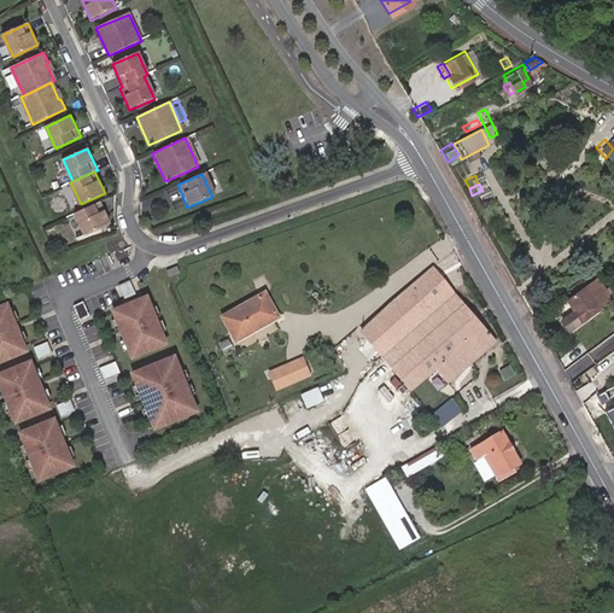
[(486,199),(481,191),(472,196),(475,204),(486,199)]
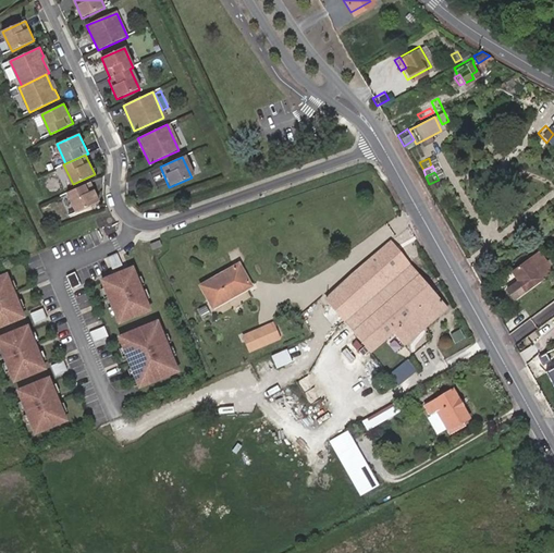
[(100,201),(90,182),(69,192),(77,212),(100,201)]
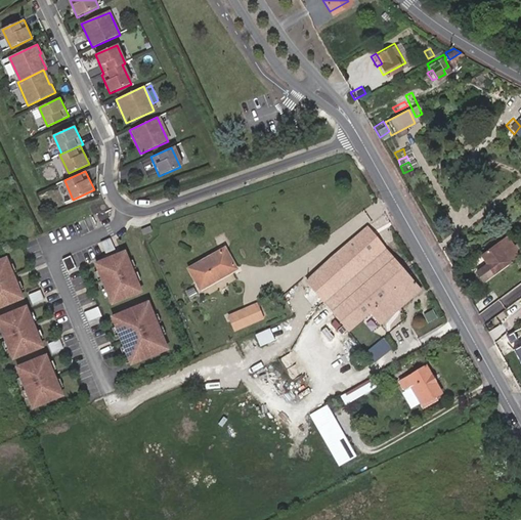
[(305,278),(319,297),(346,328),(355,320),(358,325),(362,321),(358,317),(367,310),(377,320),(419,285),(383,242),(365,221),(323,258),(305,278)]
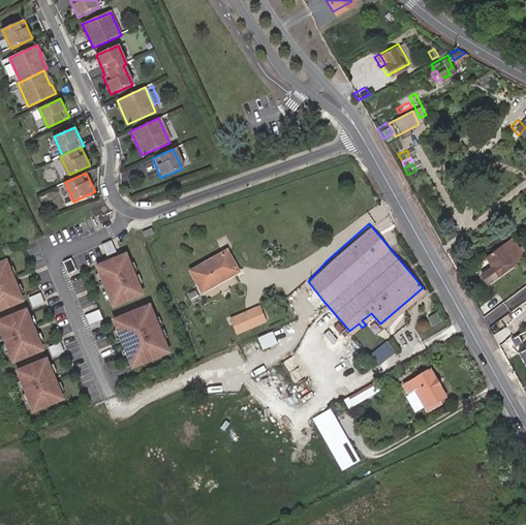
[(152,236),(150,230),(142,235),(145,240),(152,236)]
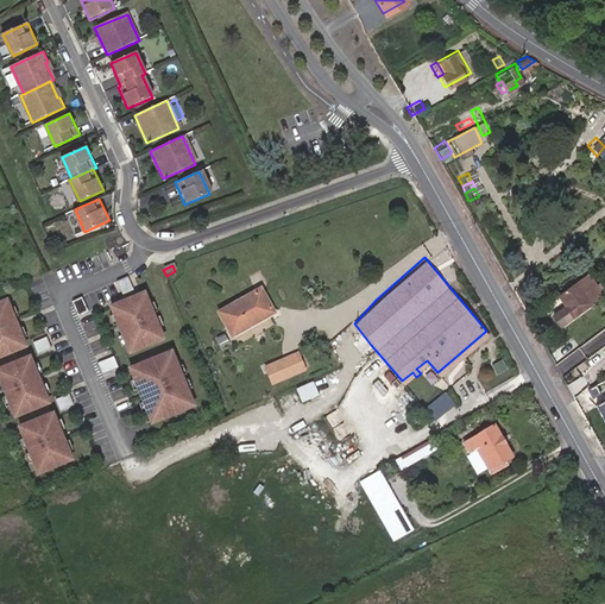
[(134,287),(128,274),(118,278),(124,291),(134,287)]
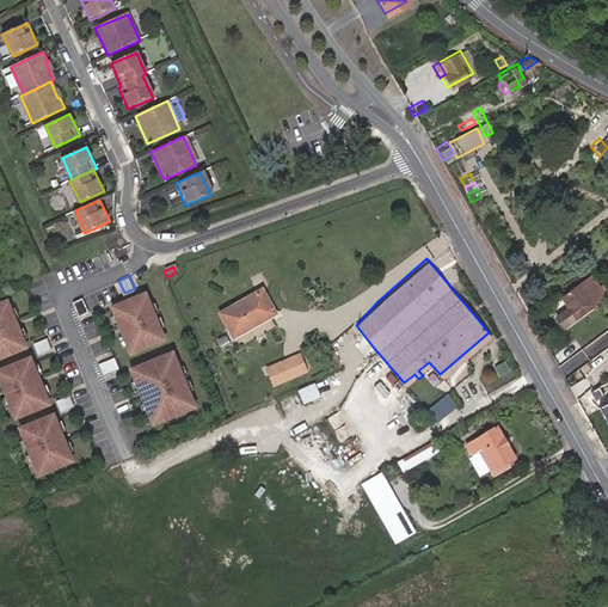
[(570,320),(602,298),(588,276),(557,298),(564,307),(551,318),(558,329),(570,320)]
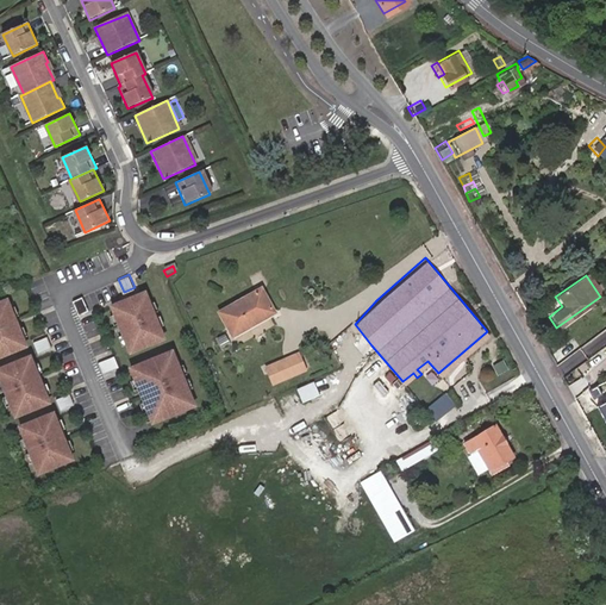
[(273,306),(262,285),(218,307),(230,328),(238,324),(239,328),(264,316),(262,311),(273,306)]
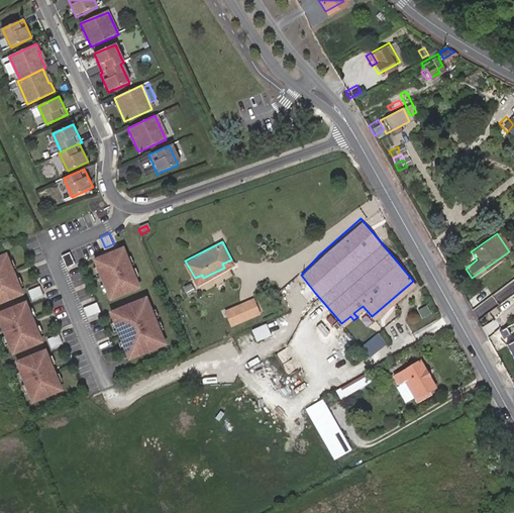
[(139,285),(123,245),(95,258),(102,274),(121,266),(123,273),(104,281),(111,297),(139,285)]
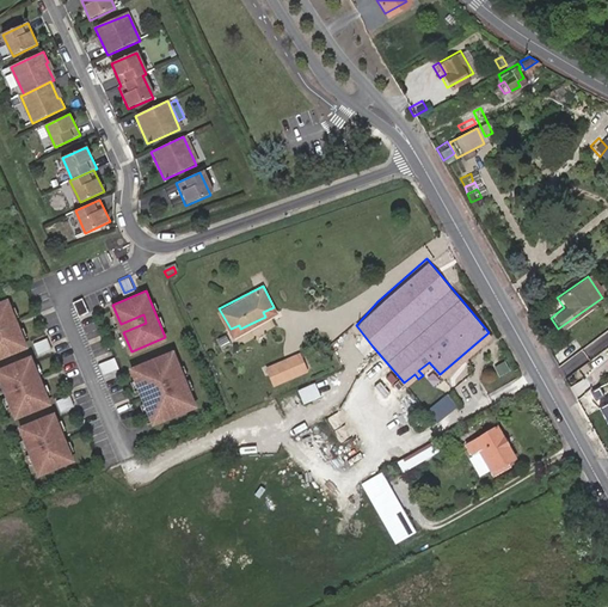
[(90,311),(83,296),(74,301),(80,314),(90,311)]
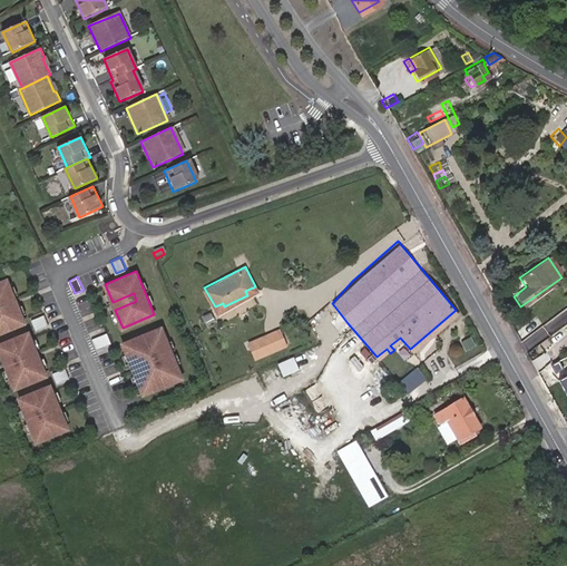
[(0,334),(28,322),(20,304),(0,313),(0,304),(17,298),(10,280),(0,283),(0,334)]
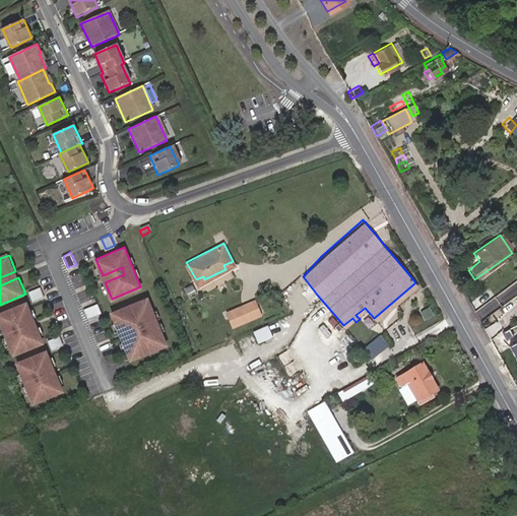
[(105,282),(124,274),(122,267),(103,275),(105,282)]
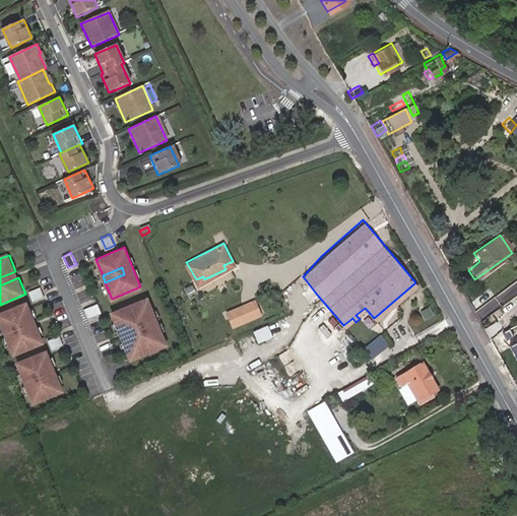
[(18,277),(15,271),(0,277),(0,285),(18,277)]
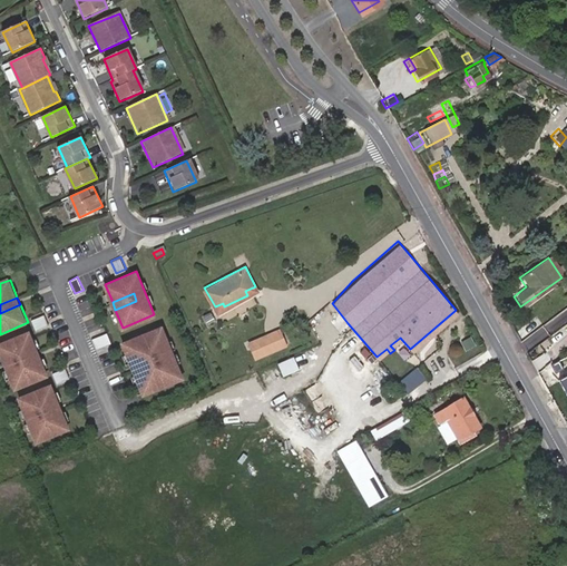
[(52,324),(48,314),(36,320),(40,330),(52,324)]
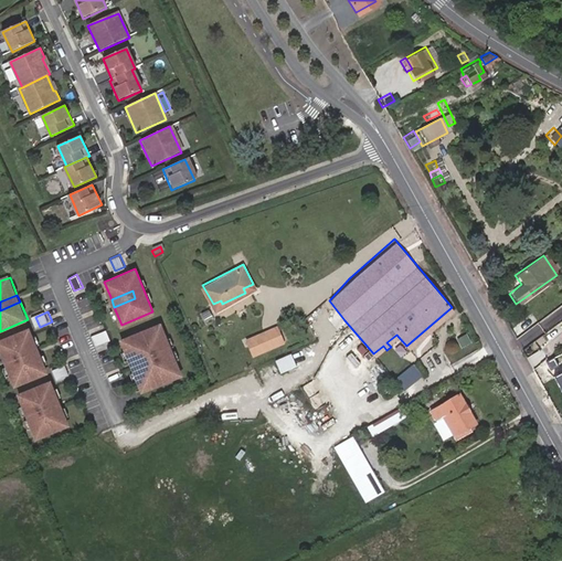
[(144,389),(181,373),(160,324),(123,339),(131,360),(156,350),(159,357),(135,368),(144,389)]
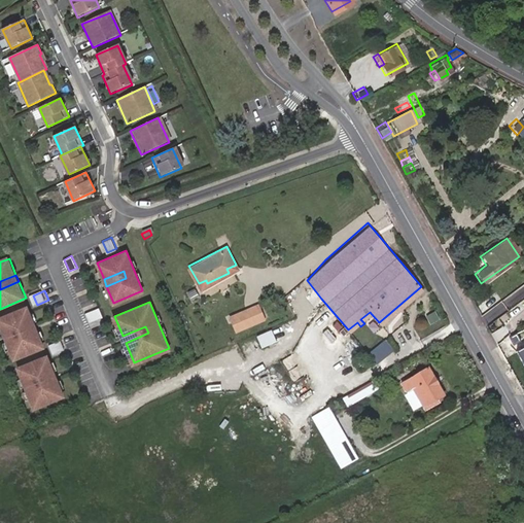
[(104,315),(100,306),(86,312),(90,321),(104,315)]
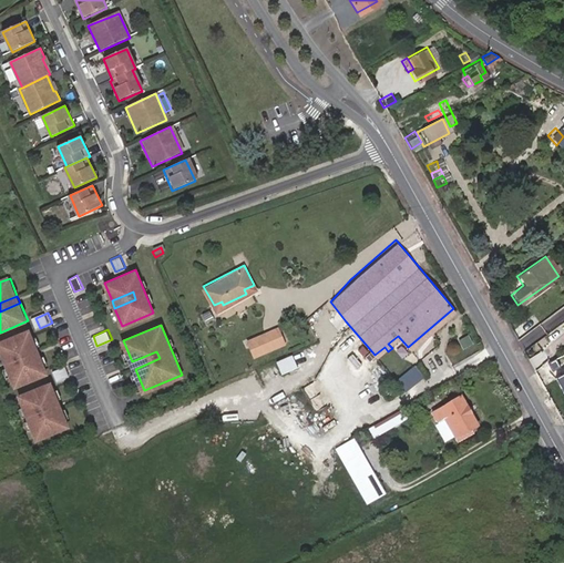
[(40,348),(32,330),(1,344),(19,387),(50,374),(42,356),(22,365),(19,357),(40,348)]
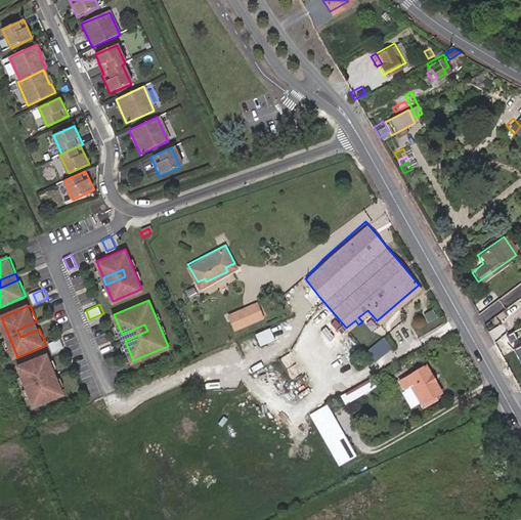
[(430,305),(420,310),(424,318),(434,313),(430,305)]
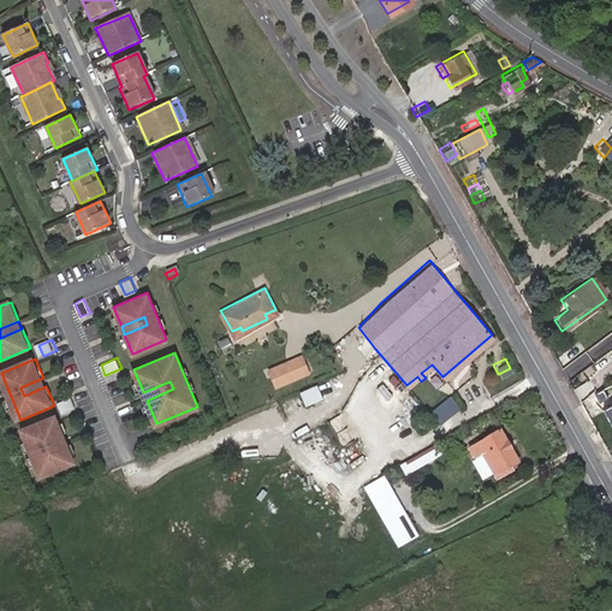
[(315,387),(328,383),(326,377),(295,386),(298,401),(318,396),(315,387)]
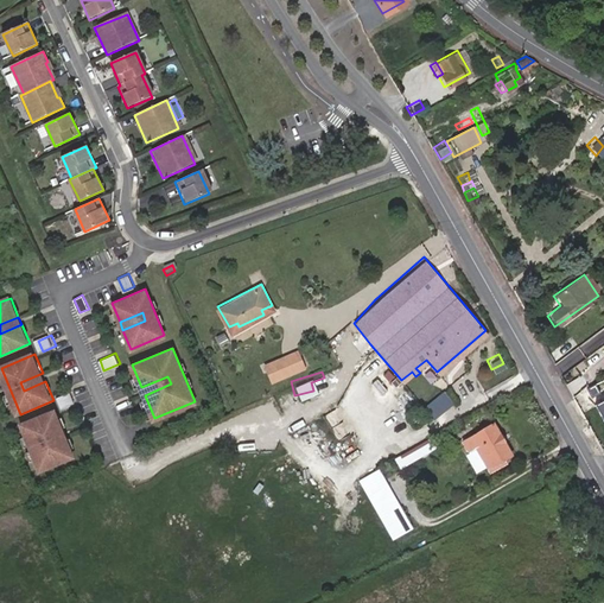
[(24,391),(45,381),(43,373),(20,382),(24,391)]
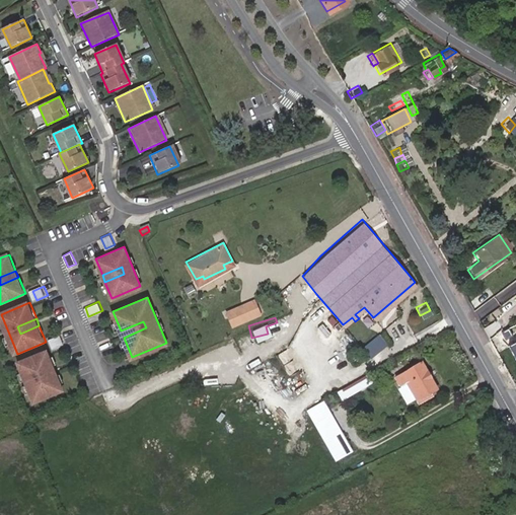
[(124,338),(146,327),(143,321),(121,330),(124,338)]
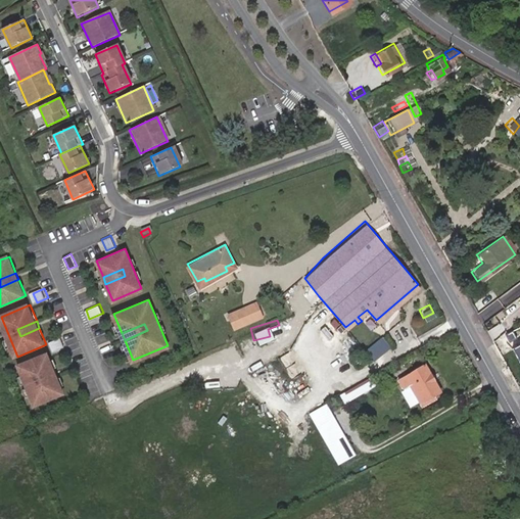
[(68,345),(64,336),(52,341),(56,350),(68,345)]
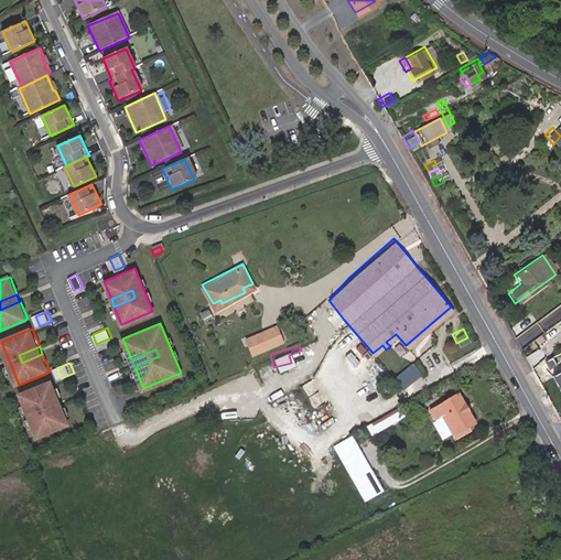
[(321,398),(308,376),(294,384),(309,405),(321,398)]
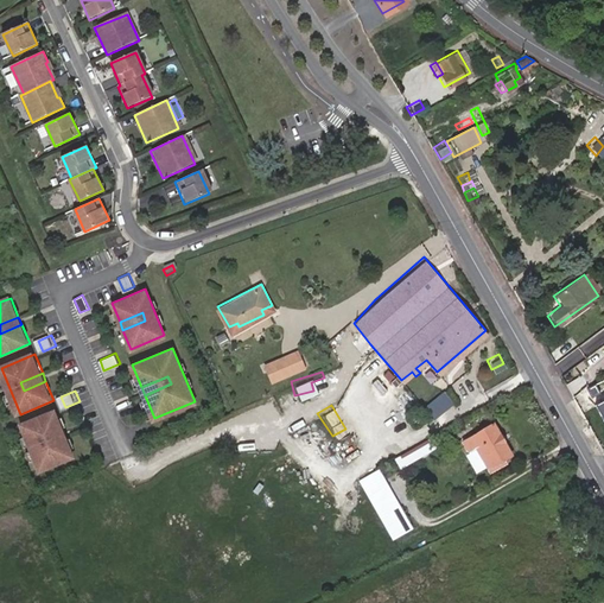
[(77,456),(69,437),(48,446),(44,439),(67,430),(58,410),(25,424),(44,470),(77,456)]
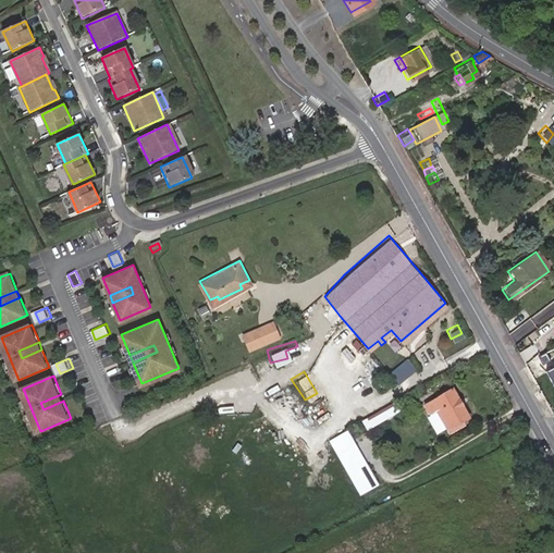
[(467,413),(450,381),(438,388),(439,391),(426,398),(428,403),(430,401),(433,406),(436,404),(442,413),(438,415),(446,429),(457,422),(455,419),(467,413)]
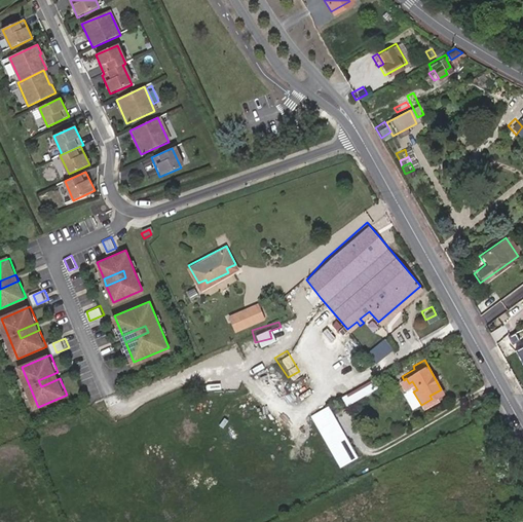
[(41,386),(60,378),(58,372),(38,380),(41,386)]
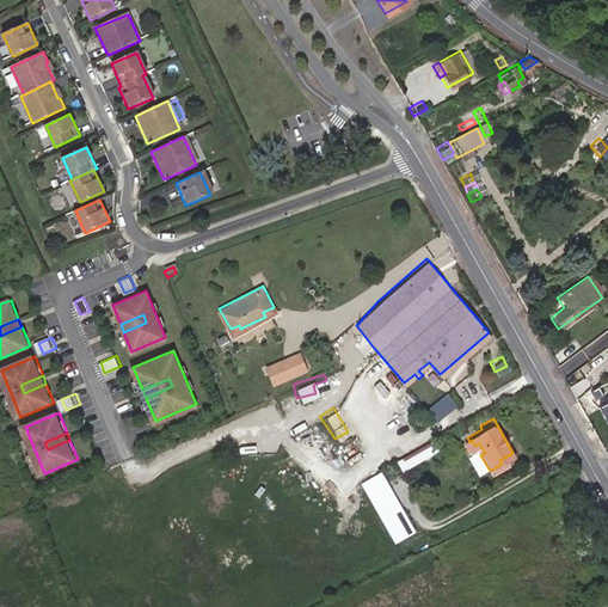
[(434,446),(430,437),(398,455),(403,464),(434,446)]
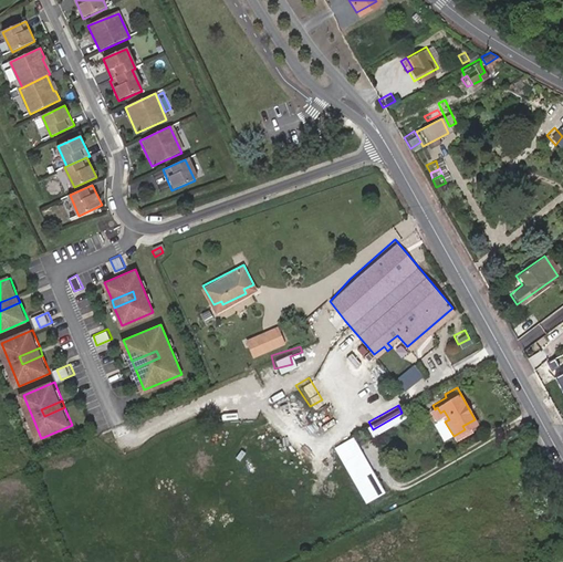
[(332,443),(364,496),(382,486),(350,432),(341,437),(332,443)]
